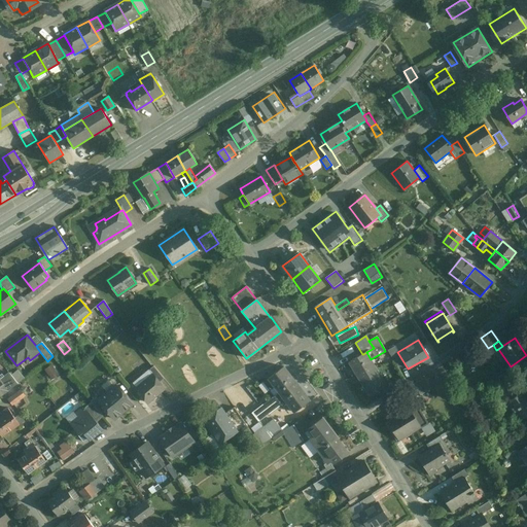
[(362,354),(348,363),(356,376),(374,364),(371,359),(366,352),(363,354),(362,354)]
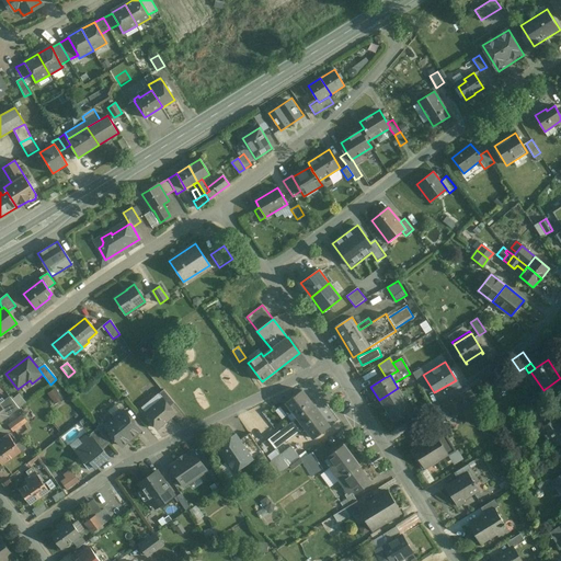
[(55,403),(63,399),(56,387),(48,392),(55,403)]
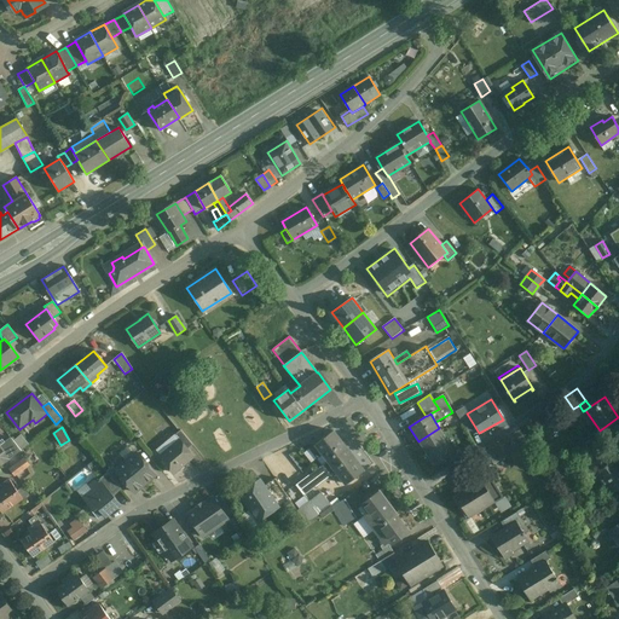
[(418,441),(433,467),(455,453),(439,428),(418,441)]
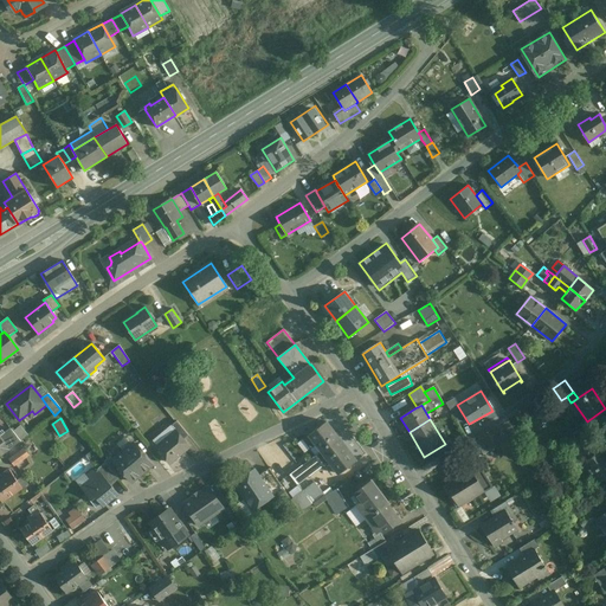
[(188,436),(176,421),(171,426),(175,431),(176,431),(184,440),(188,436)]
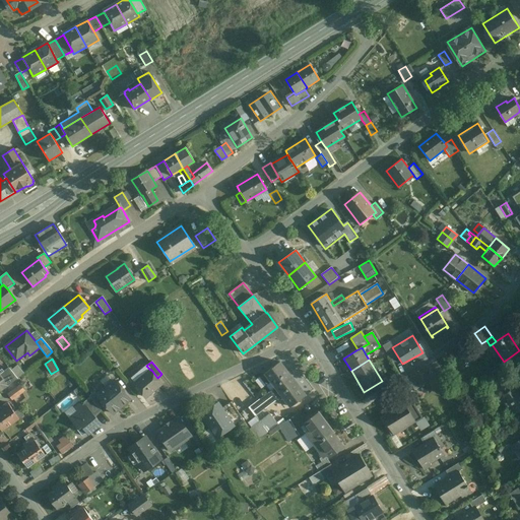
[(290,376),(280,362),(260,376),(267,385),(271,382),(275,388),(290,376)]
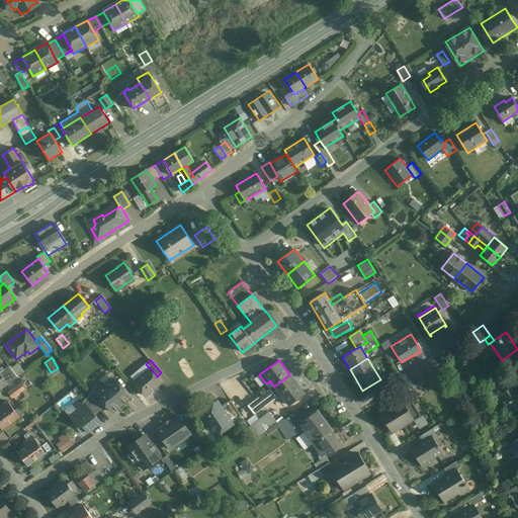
[(434,360),(418,372),(424,380),(440,369),(434,360)]
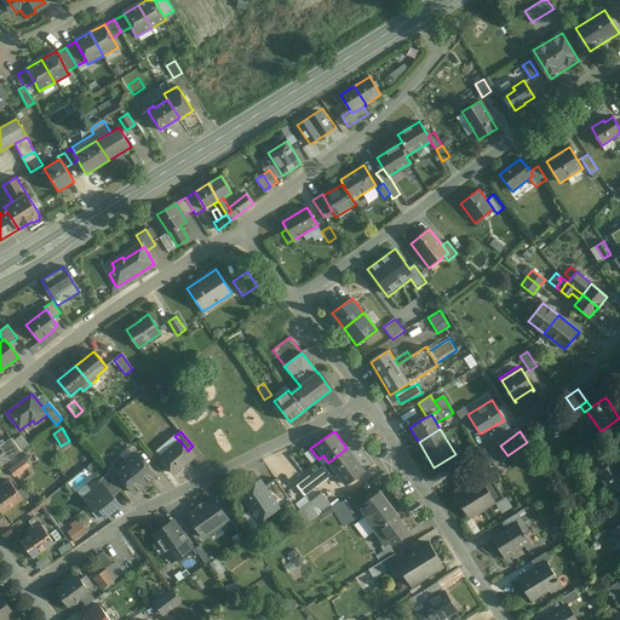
[(28,446),(21,436),(13,442),(21,452),(28,446)]
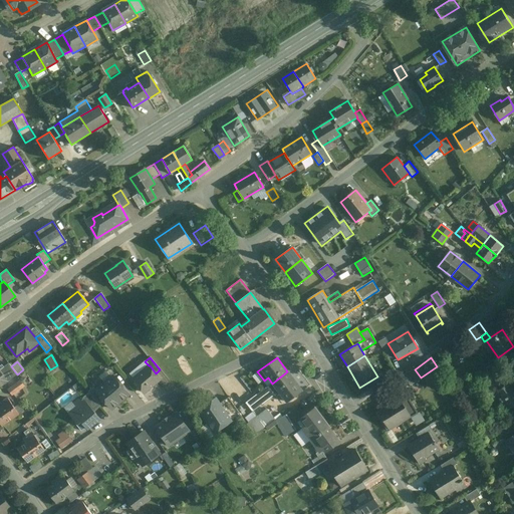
[(9,364),(0,370),(0,372),(3,375),(7,381),(17,374),(11,366),(9,364)]
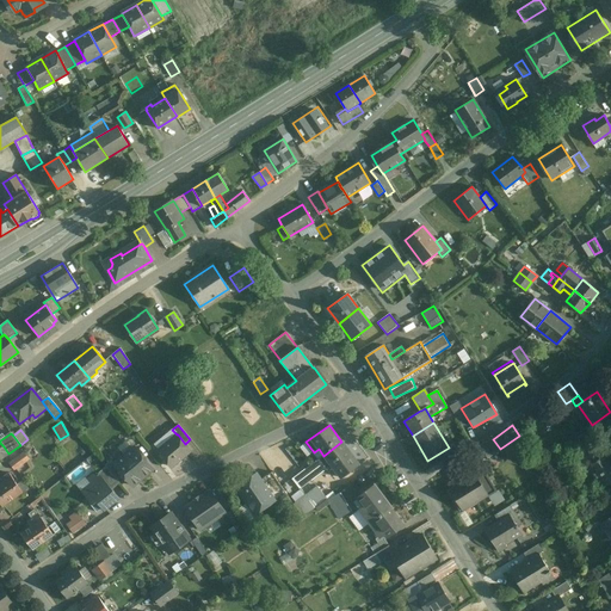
[(177,434),(158,451),(171,467),(191,451),(185,444),(178,434),(177,434)]
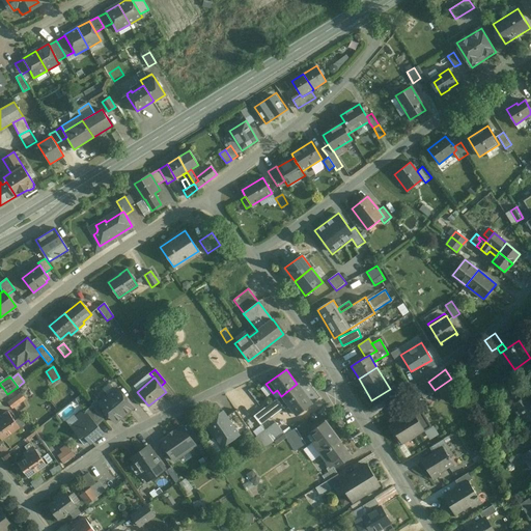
[(427,381),(417,387),(424,398),(435,391),(435,390),(428,382),(427,381)]
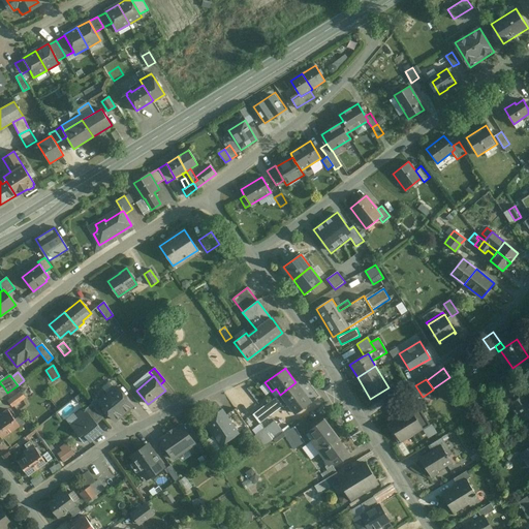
[(310,403),(296,382),(280,395),(289,406),(294,414),(310,403)]
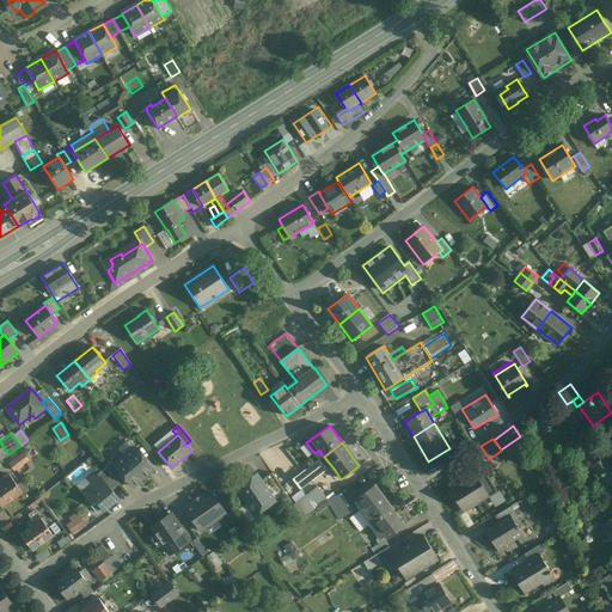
[(153,470),(135,448),(124,457),(144,478),(153,470)]
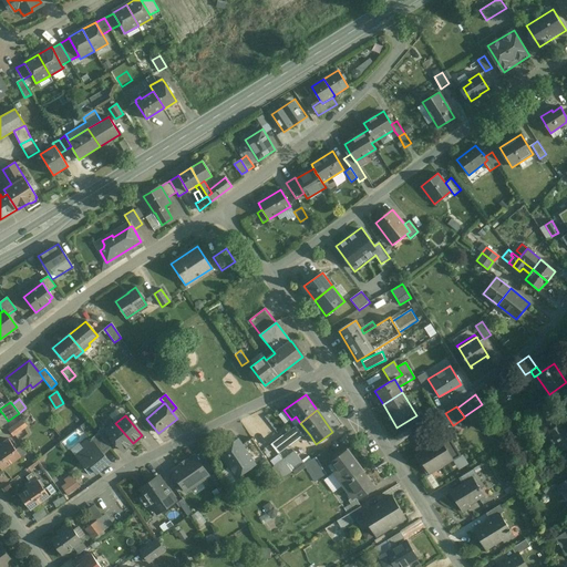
[(23,420),(9,430),(13,436),(28,426),(23,420)]
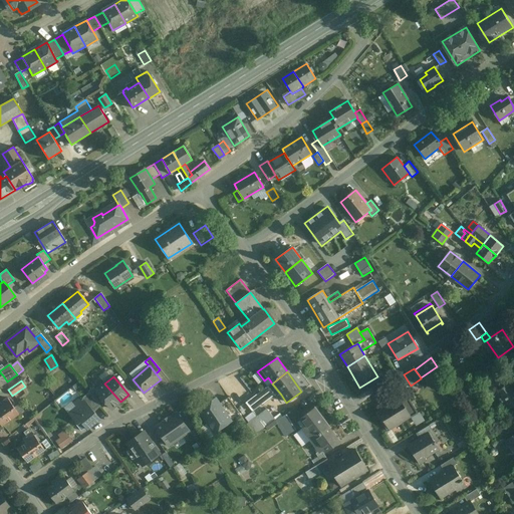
[(489,380),(480,388),(484,393),(493,387),(489,380)]
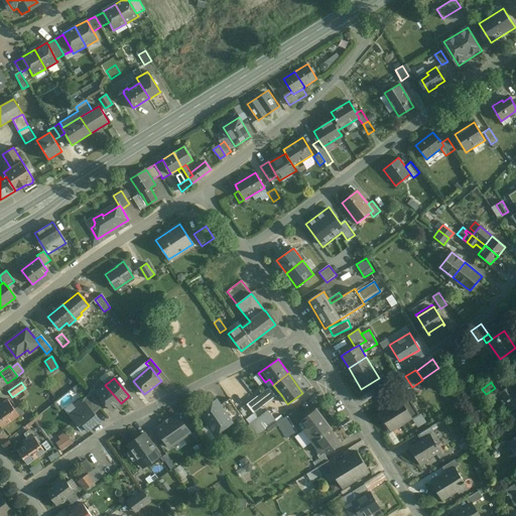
[(121,403),(105,385),(97,392),(96,392),(104,401),(112,410),(121,403)]
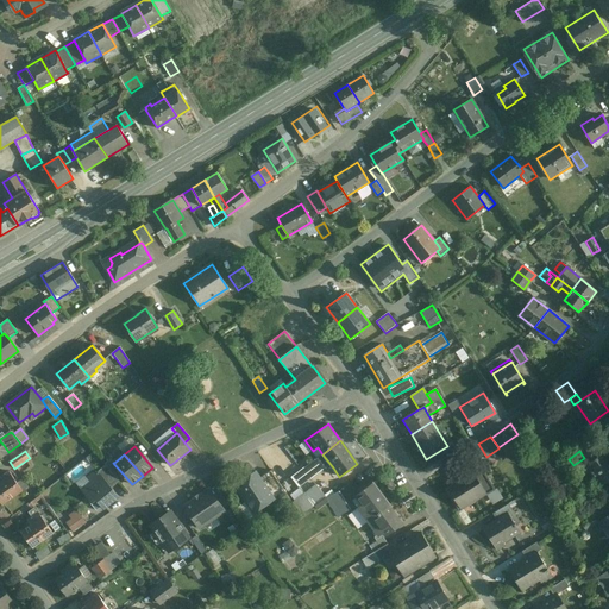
[(322,454),(292,477),(299,488),(325,468),(327,471),(333,468),(322,454)]
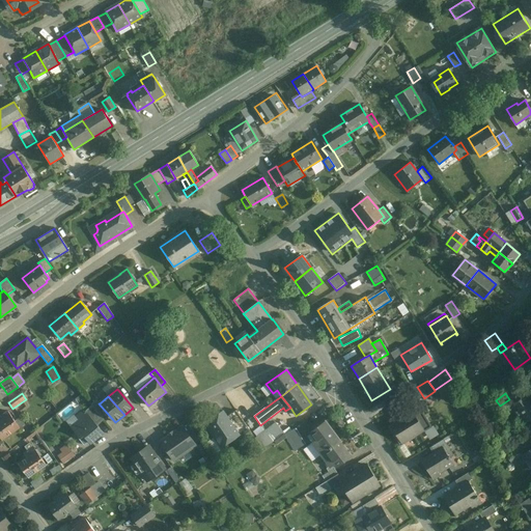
[(530,401),(530,402),(526,396),(511,407),(518,416),(520,415),(526,423),(530,419),(530,401)]
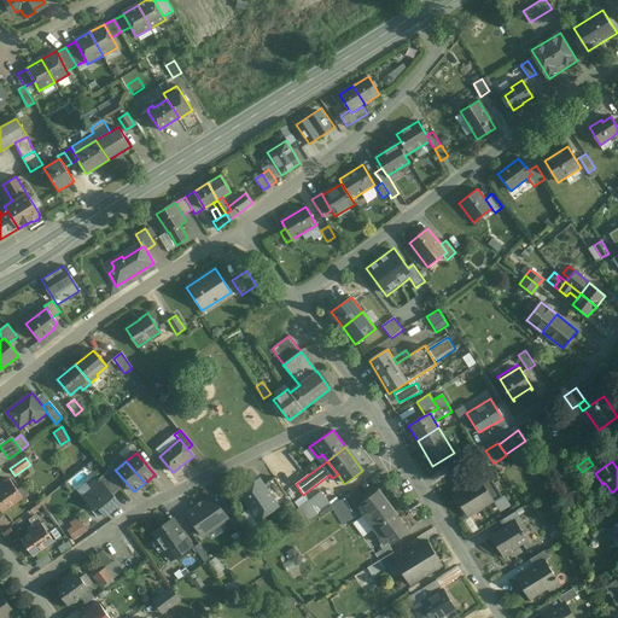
[(124,481),(115,470),(116,470),(112,466),(106,471),(108,472),(118,485),(124,481)]
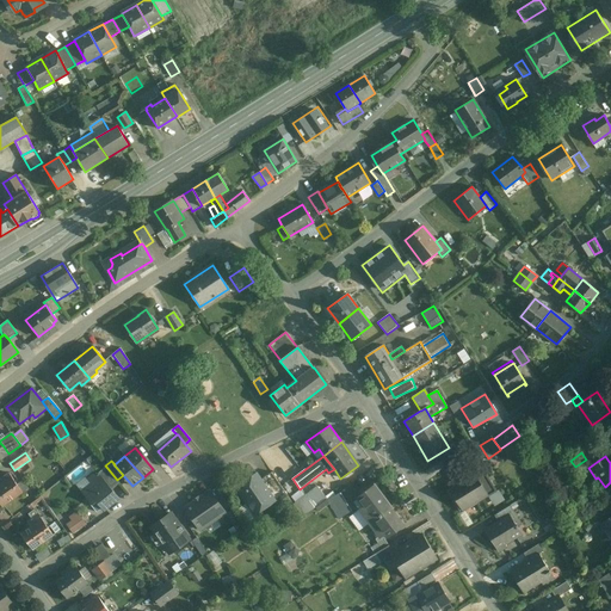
[(117,480),(106,467),(98,474),(111,491),(119,483),(117,480)]
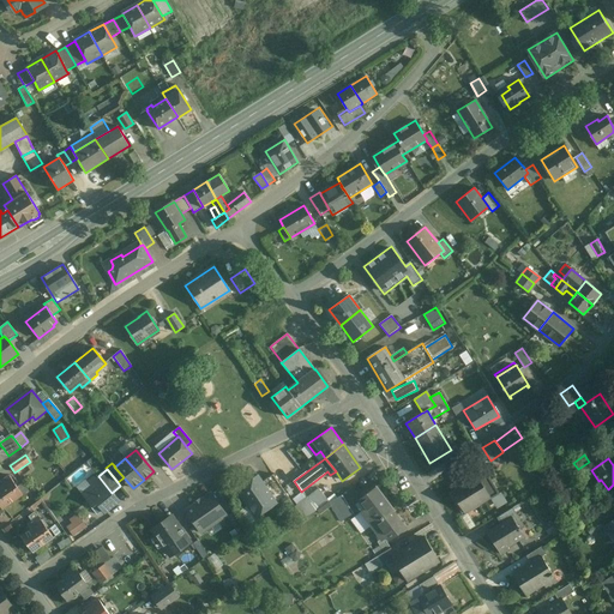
[(483,469),(450,491),(464,515),(498,493),(483,469)]
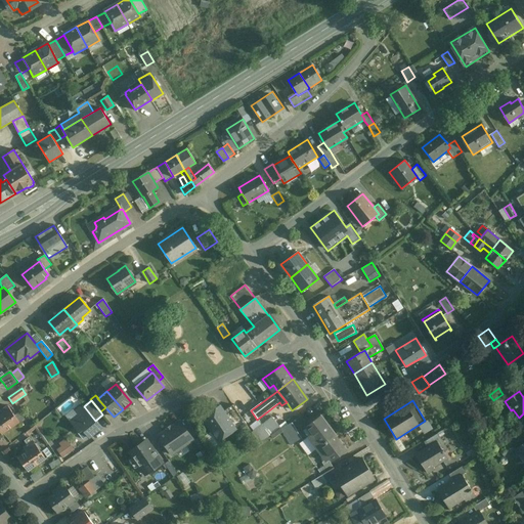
[(8,405),(0,410),(0,412),(1,415),(0,415),(0,432),(2,435),(19,422),(8,405)]
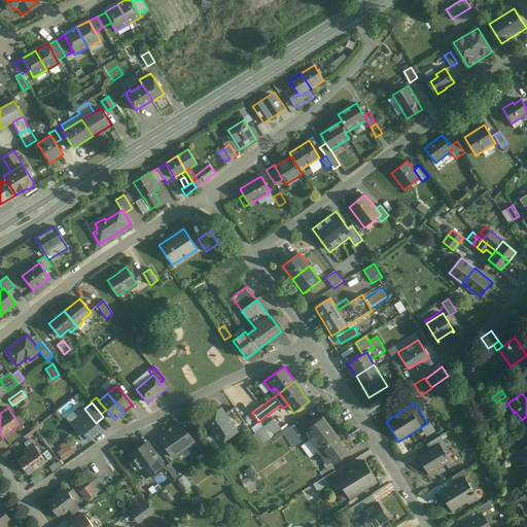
[(84,409),(83,408),(82,409),(75,415),(78,418),(71,424),(79,434),(78,435),(83,442),(89,437),(90,440),(102,430),(96,423),(84,409)]
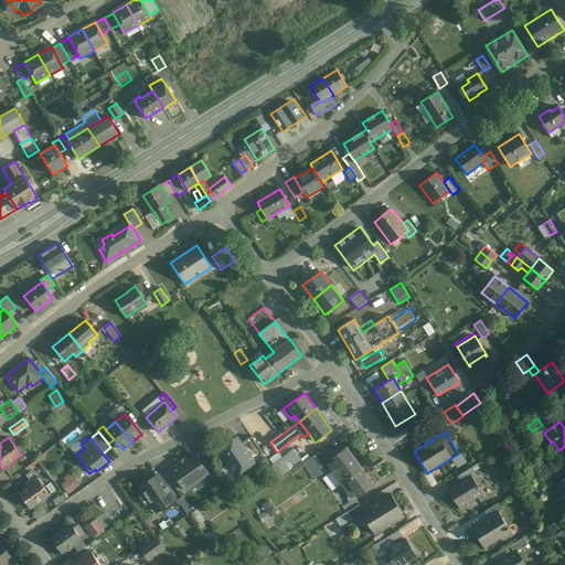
[(241,444),(236,437),(219,450),(228,466),(221,471),(230,484),(238,479),(236,476),(254,464),(241,444)]
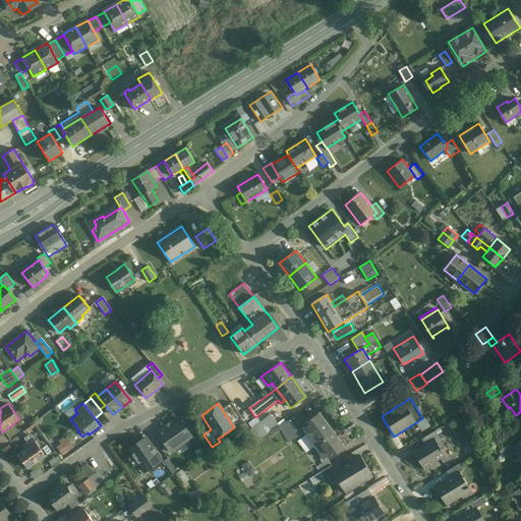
[(243,420),(231,403),(222,409),(234,427),(243,420)]
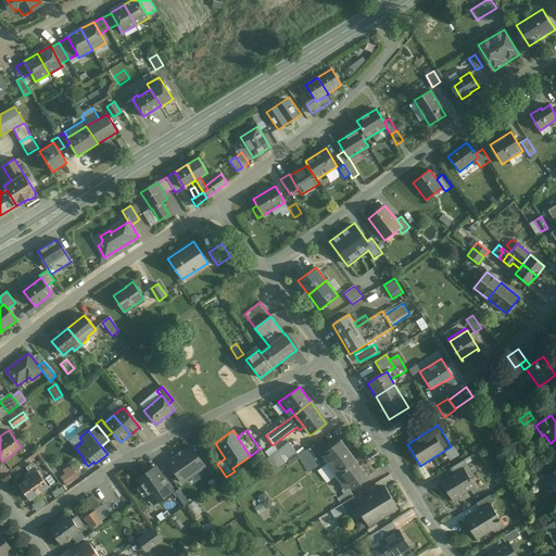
[(357,462),(341,441),(329,450),(330,450),(326,453),(331,462),(327,465),(336,476),(345,489),(346,490),(350,487),(352,490),(368,478),(356,463),(357,462)]
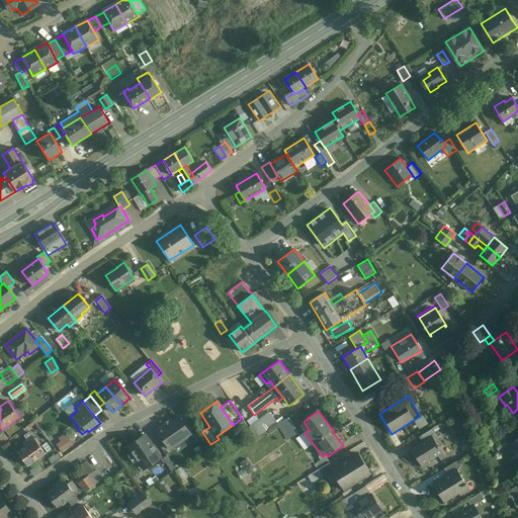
[(270,413),(259,421),(267,431),(277,424),(270,413)]
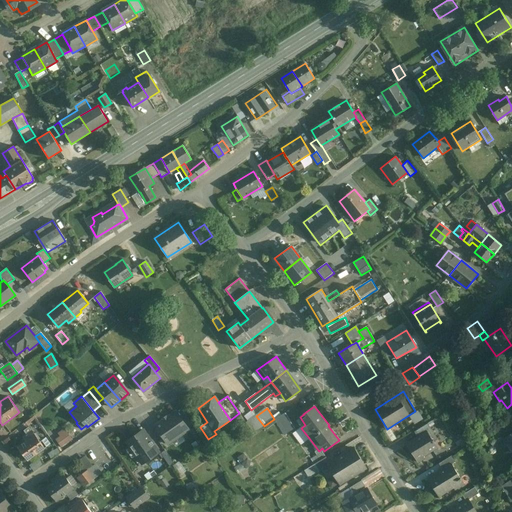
[(192,424),(182,409),(177,412),(187,427),(192,424)]
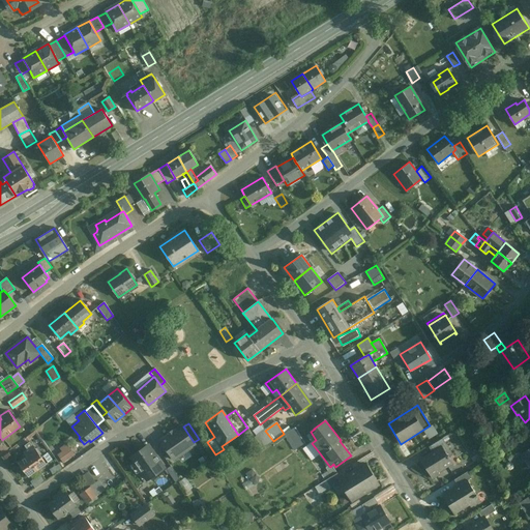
[(182,425),(160,441),(173,460),(196,444),(194,442),(183,427),(182,425)]
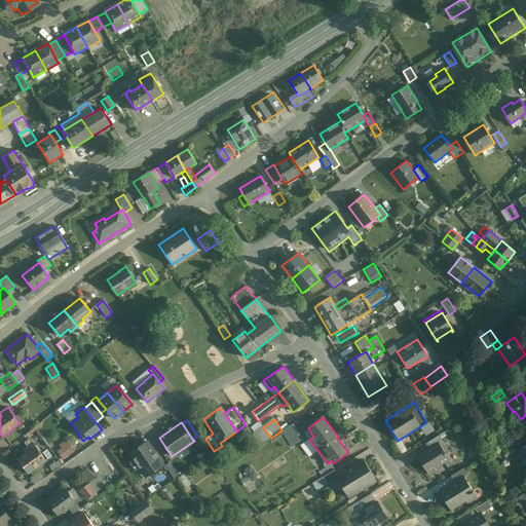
[(293,424),(282,431),(292,447),(303,441),(293,424)]
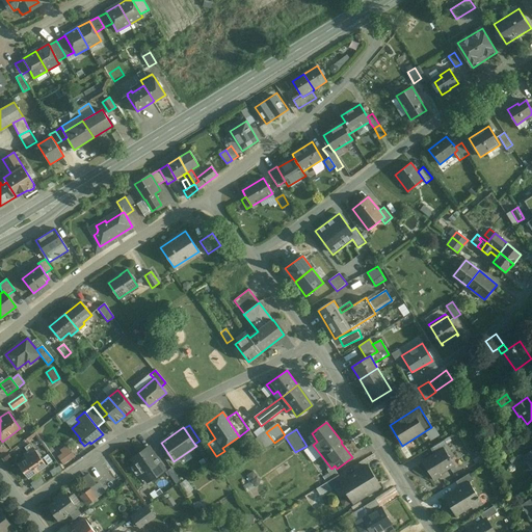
[(266,432),(256,440),(264,450),(274,443),(266,432)]
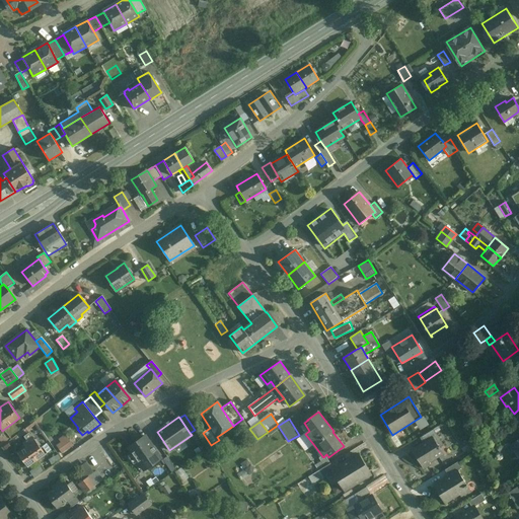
[(27,429),(18,435),(25,444),(33,438),(27,429)]
